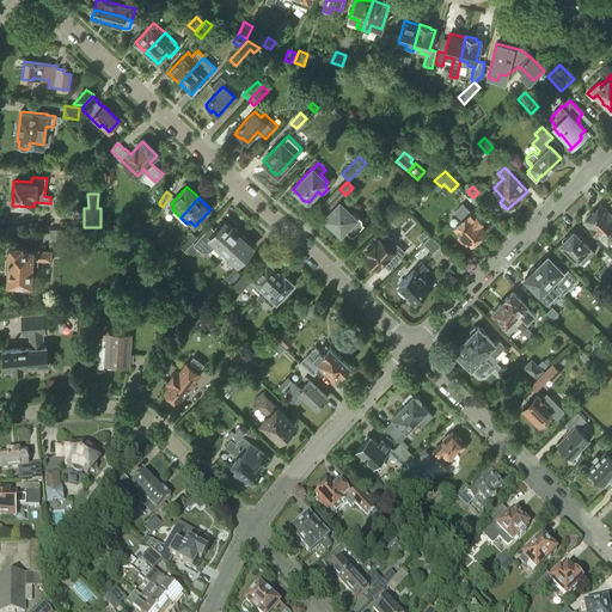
[(350,212),(344,206),(348,203),(343,199),(329,213),(324,218),(341,234),(347,228),(347,232),(352,237),(365,225),(362,222),(362,219),(354,212),(350,212)]
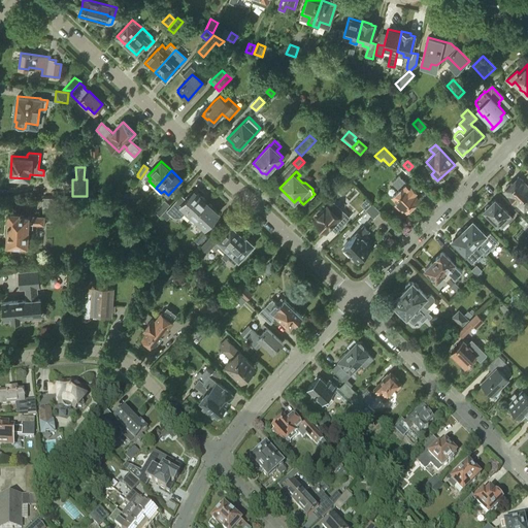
[(416,192),(407,184),(402,178),(397,185),(401,188),(392,197),(398,202),(395,205),(400,211),(403,208),(406,211),(419,199),(414,194),(416,192)]
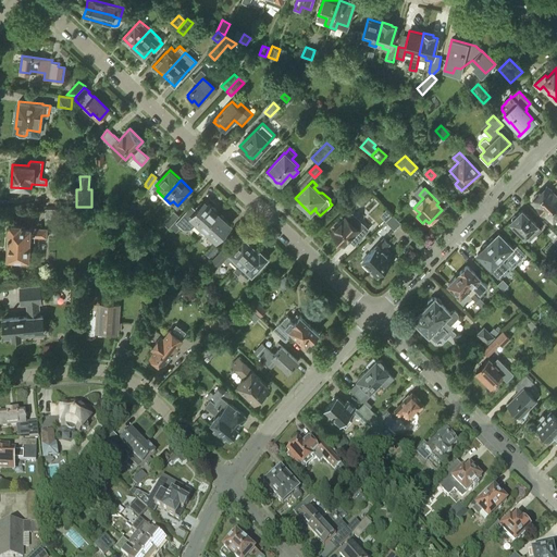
[(556,197),(548,188),(541,196),(540,194),(539,194),(536,194),(533,197),(533,199),(532,200),(554,222),(556,218),(556,197)]
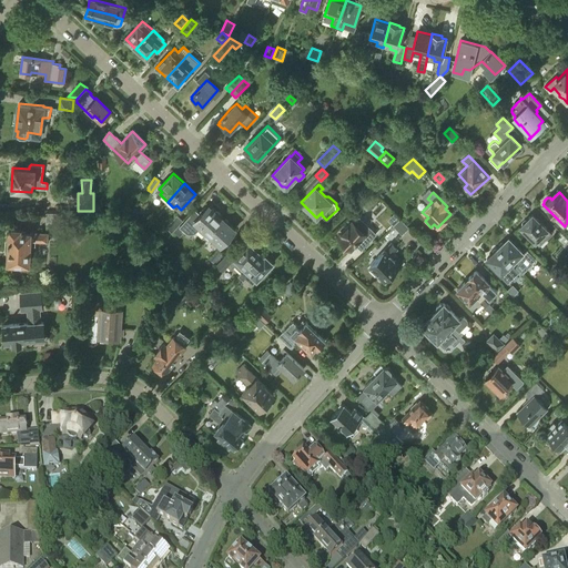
[(205,235),(222,217),(209,205),(200,215),(195,211),(181,226),(186,231),(189,232),(190,233),(192,233),(194,232),(195,231),(198,229),(205,235)]
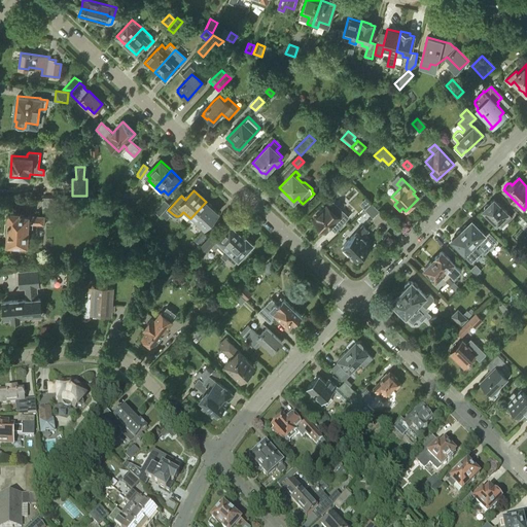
[(43,198),(42,211),(60,211),(60,198),(43,198)]
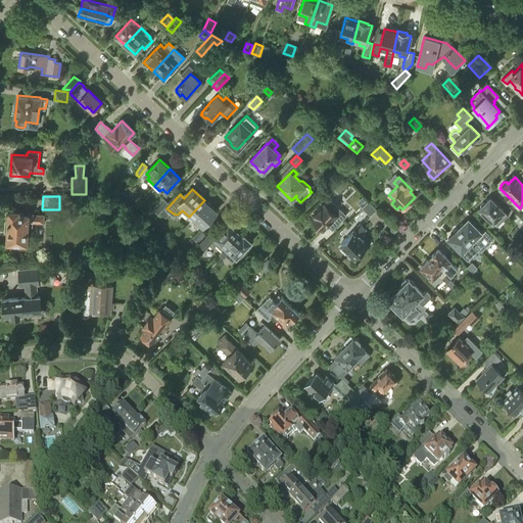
[(158,214),(169,202),(163,197),(153,208),(158,214)]
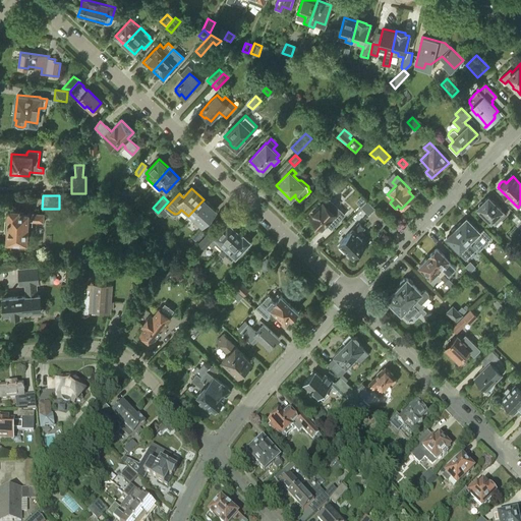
[(503,211),(488,196),(476,208),(490,222),(491,222),(495,225),(501,219),(506,214),(503,211)]
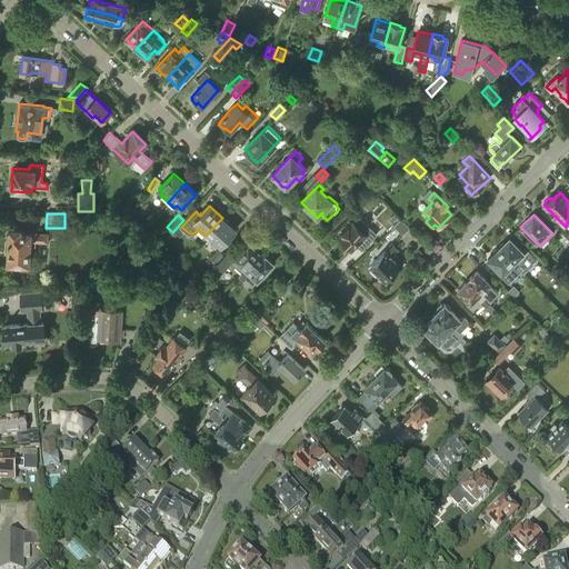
[(345,243),(345,246),(347,248),(350,248),(351,250),(358,243),(362,248),(361,248),(362,249),(376,235),(358,217),(339,238),(345,243)]
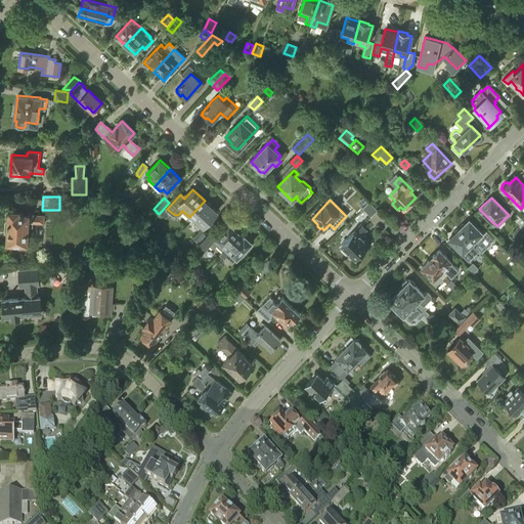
[(205,201),(189,217),(202,228),(217,211),(205,201)]
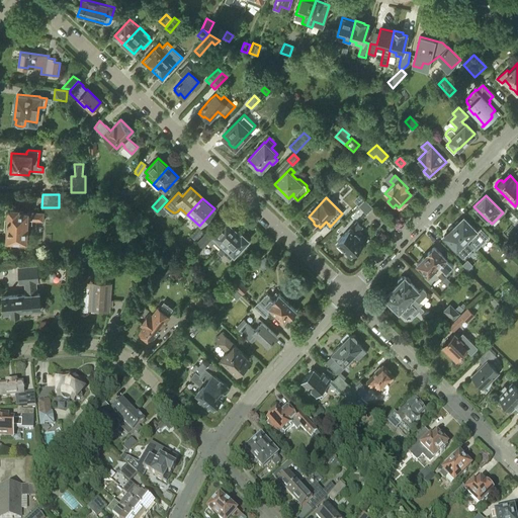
[(366,214),(371,209),(372,208),(364,200),(358,205),(366,214)]
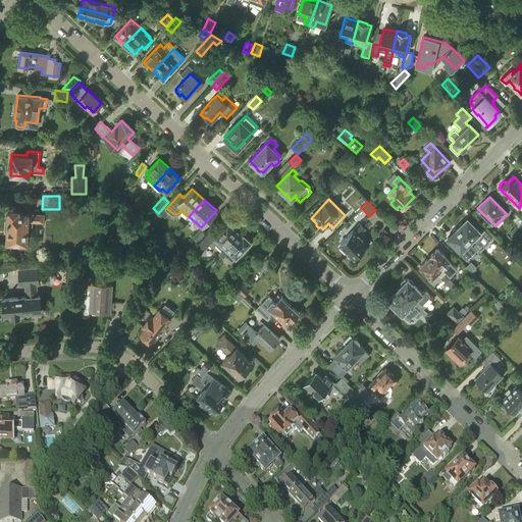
[(43,214),(30,213),(18,213),(18,210),(8,209),(6,243),(27,244),(28,224),(32,224),(32,220),(43,221),(43,214)]
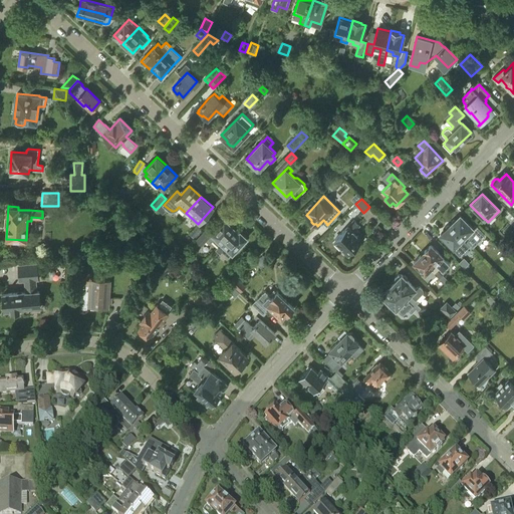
[(460,215),(450,224),(466,241),(466,240),(472,246),(481,237),(478,234),(481,231),(475,225),(472,227),(460,215)]
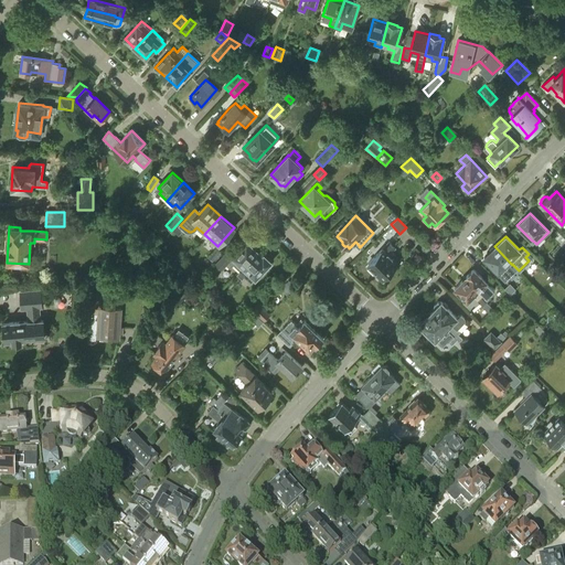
[(241,270),(258,252),(246,241),(225,264),(230,268),(234,264),(241,270)]
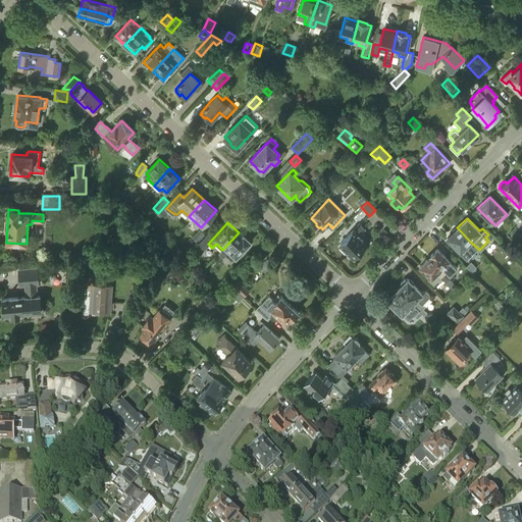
[(361,232),(365,229),(359,223),(340,244),(342,246),(340,248),(345,253),(347,251),(354,258),(370,242),(361,232)]
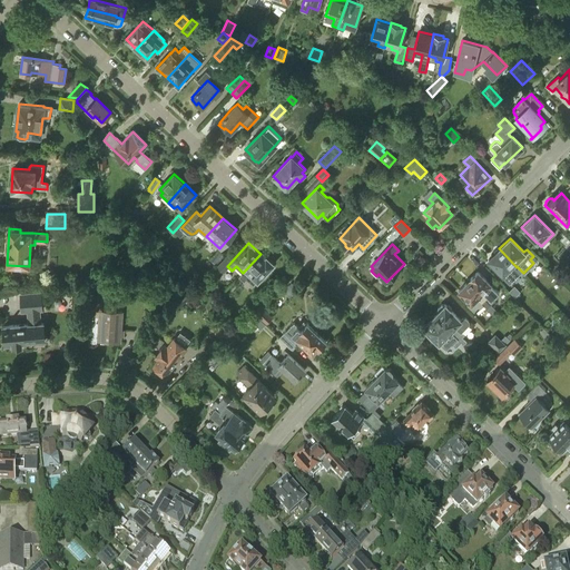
[(517,267),(499,248),(488,259),(502,275),(507,278),(511,274),(510,273),(517,267)]
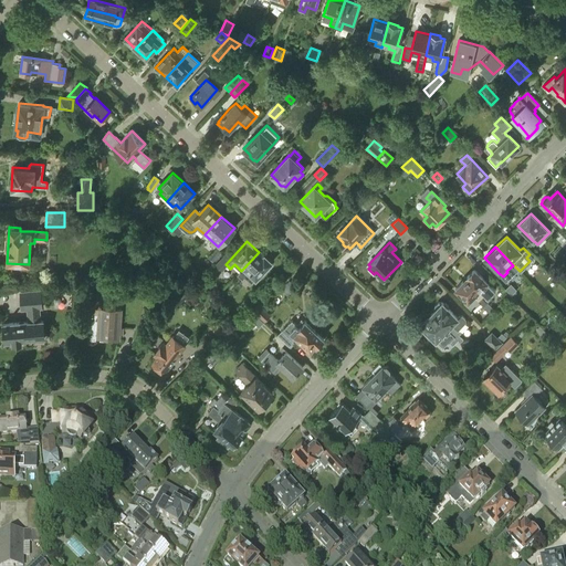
[(209,258),(213,262),(222,252),(218,248),(209,258)]
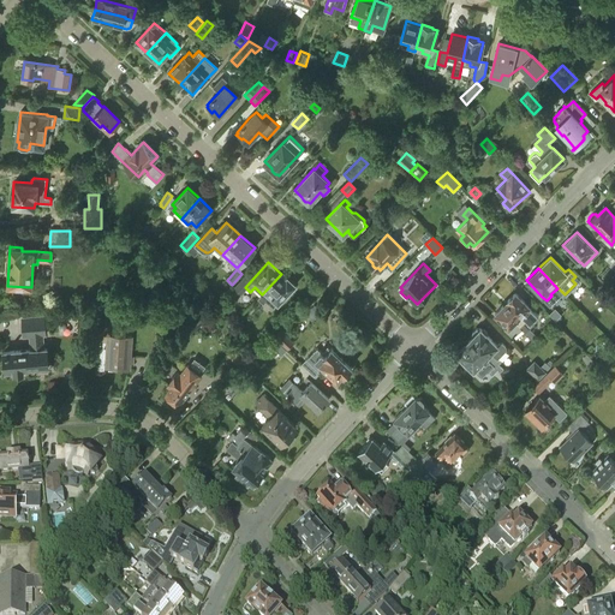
[(281,274),(262,294),(267,299),(266,300),(273,306),(278,303),(296,285),(287,276),(286,278),(281,274)]
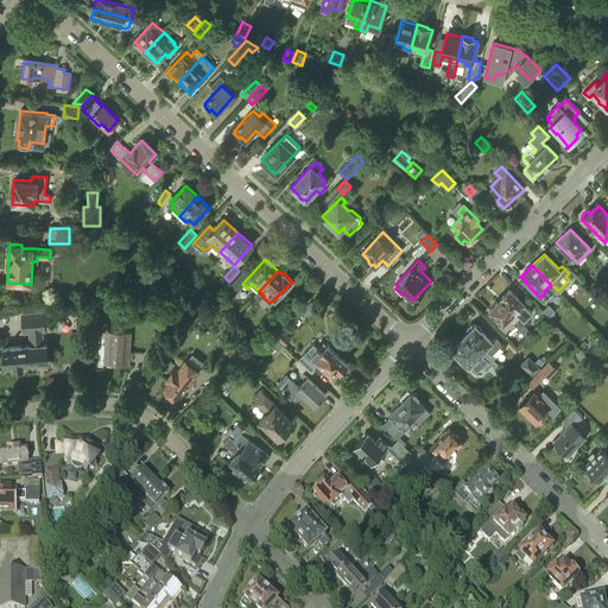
[(601,285),(594,291),(601,299),(607,293),(601,285)]
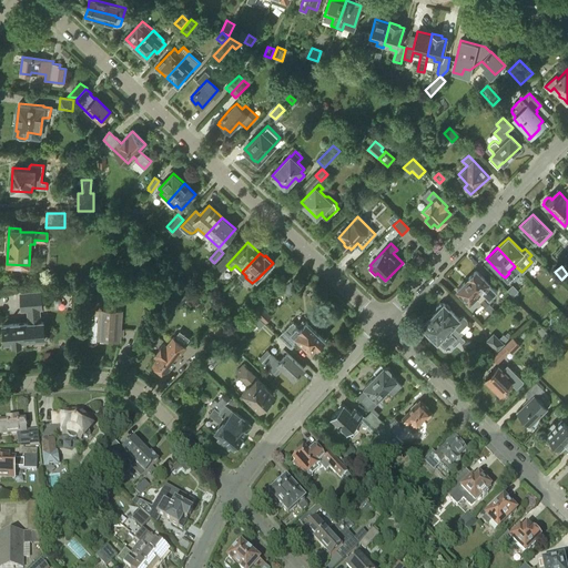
[(466,280),(485,297),(486,295),(489,297),(496,291),(488,283),(476,270),(466,280)]
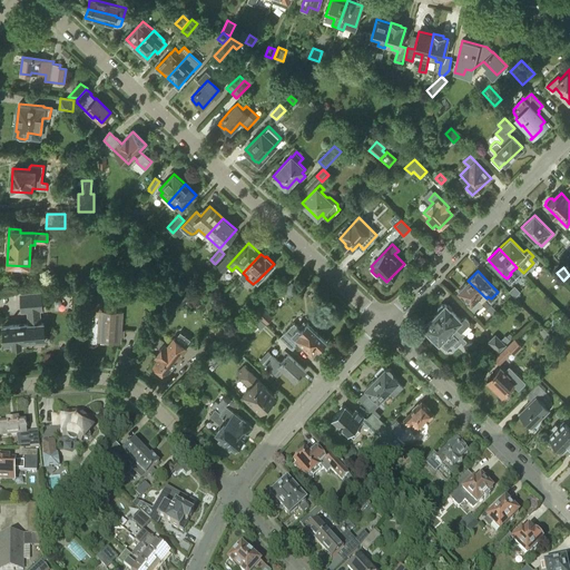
[(487,298),(468,281),(459,291),(470,302),(467,305),(474,313),(483,305),(481,303),(487,298)]
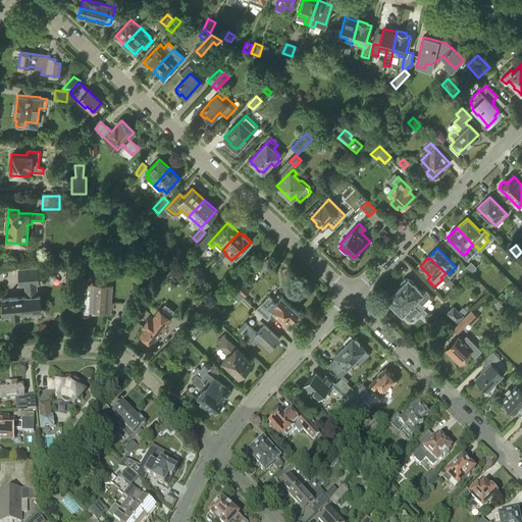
[(464,266),(469,271),(470,272),(476,266),(467,257),(461,263),(464,266)]
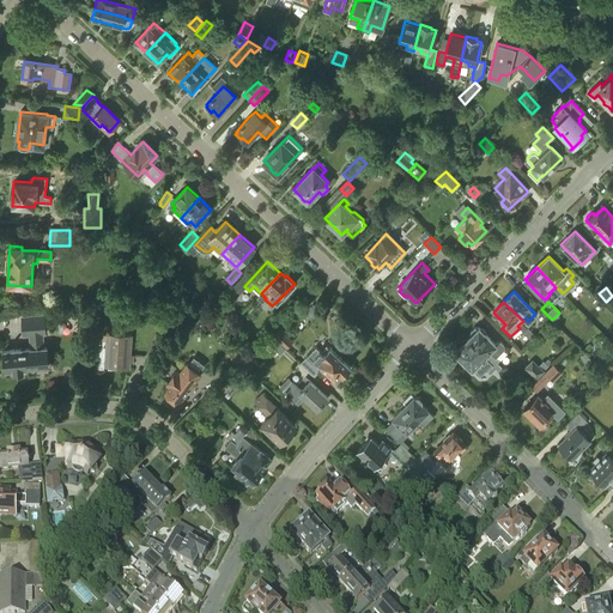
[(213,313),(207,307),(184,326),(182,335),(184,338),(213,313)]
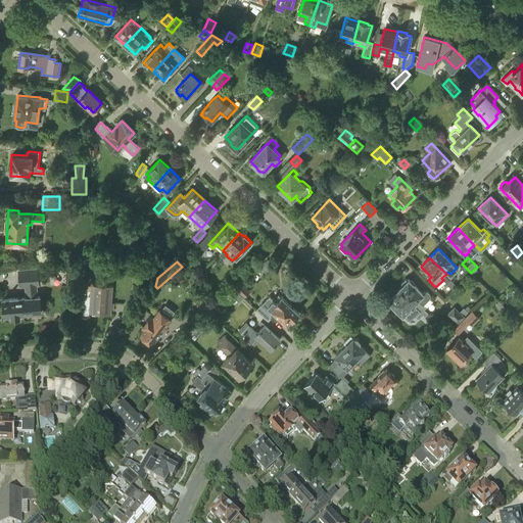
[(265,264),(260,268),(266,274),(271,269),(265,264)]
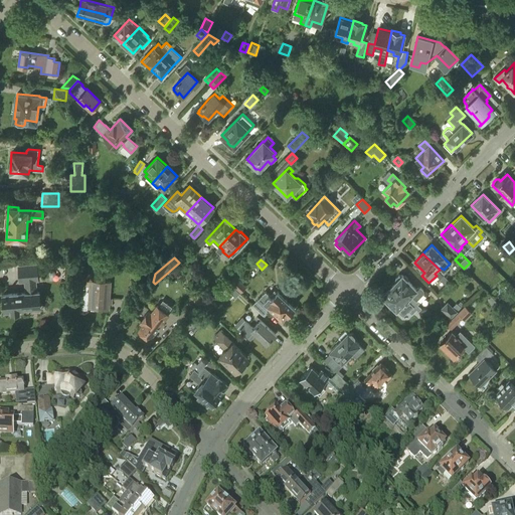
[(26,293),(2,295),(4,312),(11,311),(12,312),(19,312),(19,308),(40,306),(39,292),(36,292),(35,281),(38,280),(36,265),(18,267),(19,282),(25,282),(26,293)]
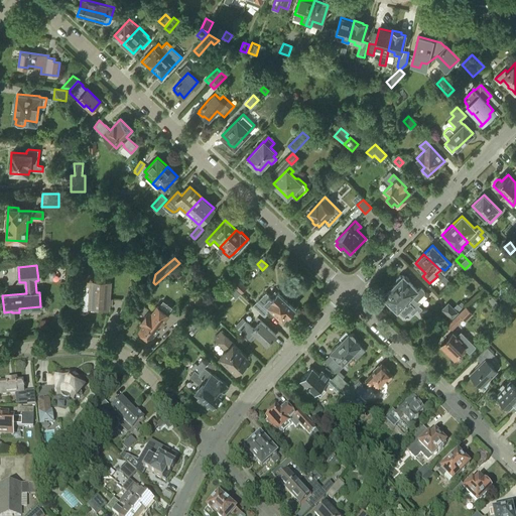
[(109,309),(110,299),(111,282),(92,281),(92,279),(90,279),(91,274),(80,274),(79,286),(90,286),(88,307),(91,308),(91,310),(98,310),(98,308),(109,309)]
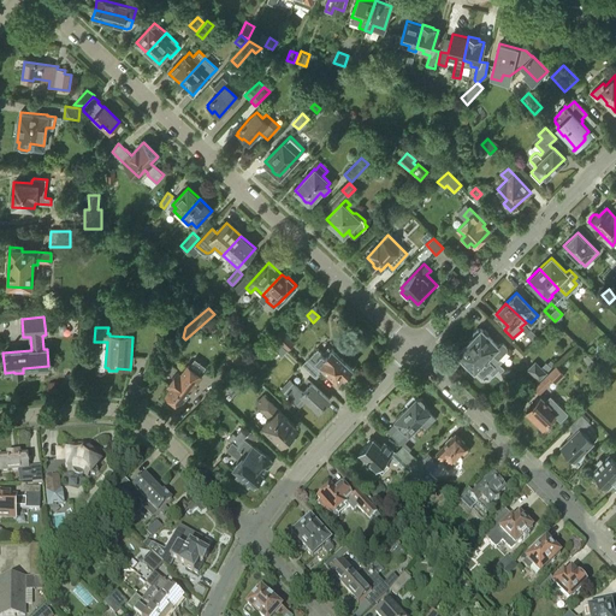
[(468,341),(498,371),(501,372),(504,368),(499,365),(502,362),(498,359),(507,350),(507,347),(503,343),(499,343),(498,345),(481,329),(480,330),(477,330),(473,333),(473,336),(468,341)]
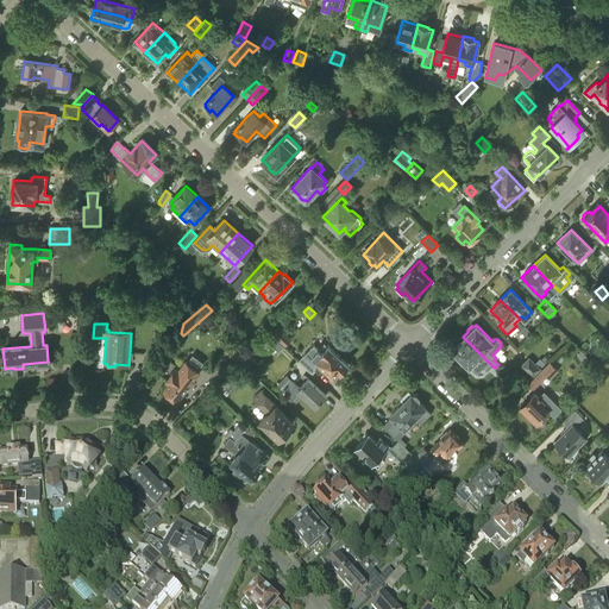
[(271,333),(284,346),(290,339),(277,326),(271,333)]
